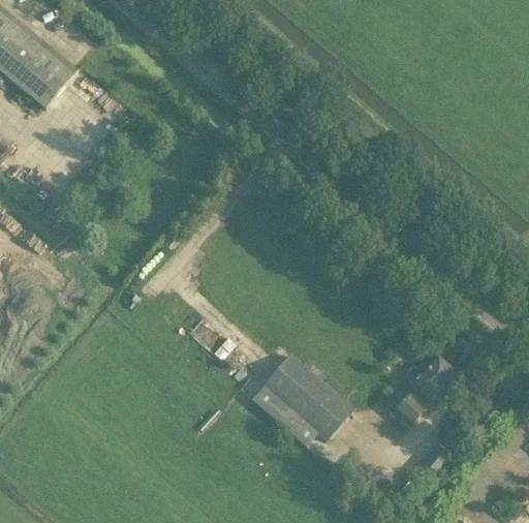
[(79,68),(0,3),(0,70),(45,109),(79,68)]
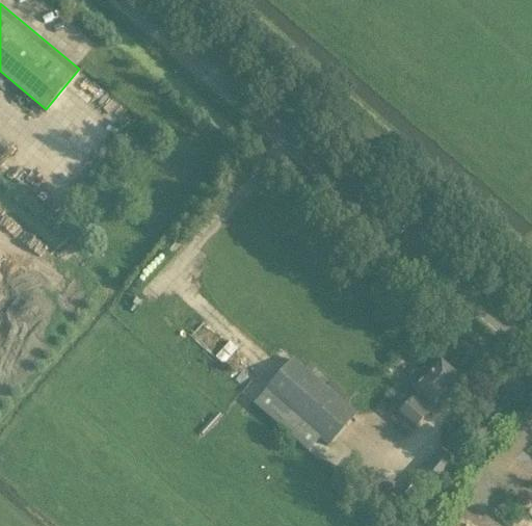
[(3,138),(0,142),(0,156),(9,145),(3,138)]
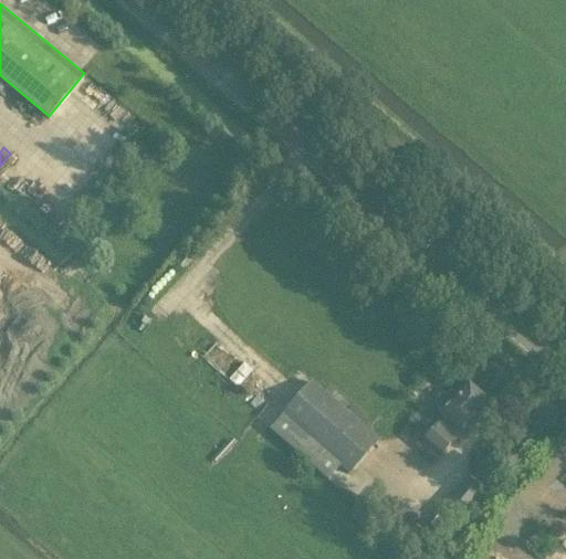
[(244,360),(230,376),(237,382),(251,367),(244,360)]
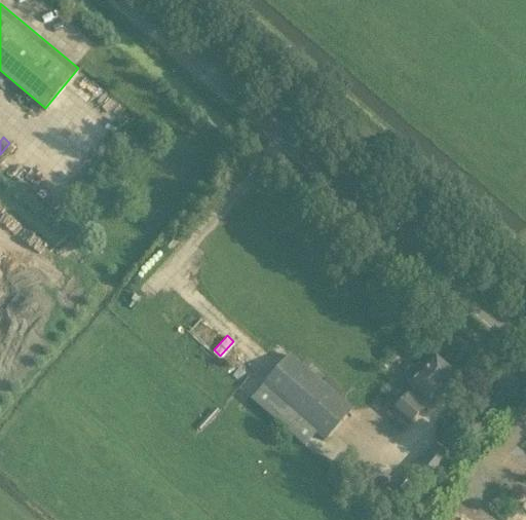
[(351,406),(290,351),(263,382),(325,437),(351,406)]
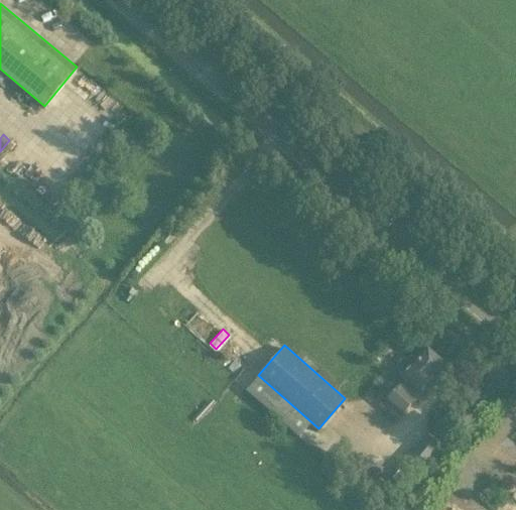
[(398,369),(402,373),(401,374),(406,378),(393,393),(385,402),(400,415),(407,406),(408,406),(416,397),(413,395),(418,389),(421,391),(444,365),(425,347),(413,361),(408,357),(402,356),(396,363),(398,369)]
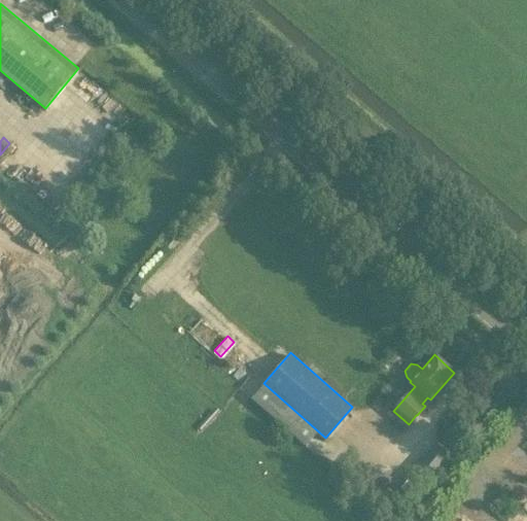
[(425,486),(452,455),(436,443),(410,473),(425,486)]
